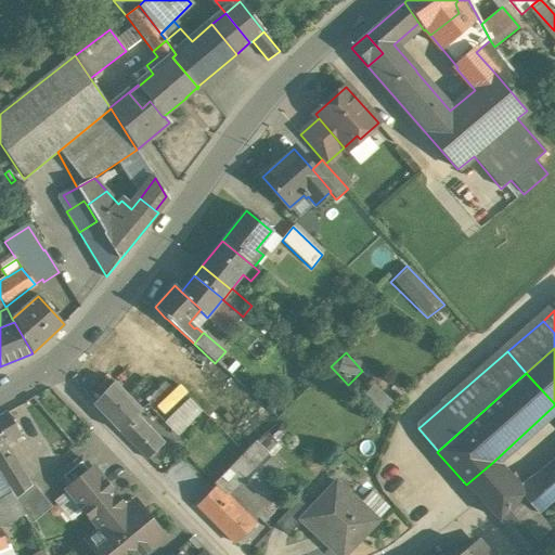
[(141,411),(114,384),(93,404),(138,450),(153,435),(134,417),(141,411)]
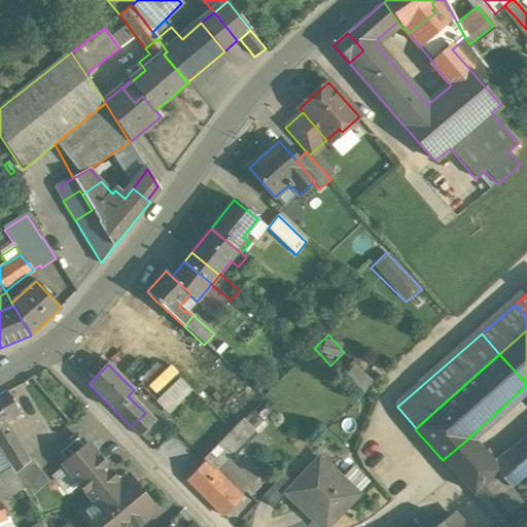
[(354,365),(342,378),(358,394),(371,382),(354,365)]
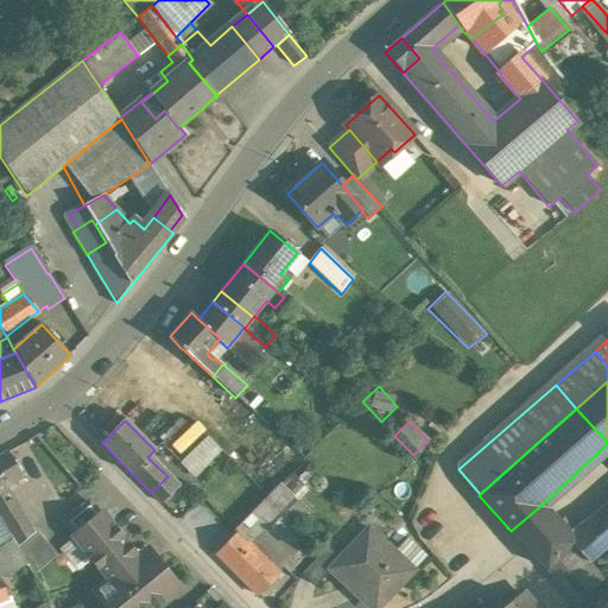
[(209,435),(181,463),(191,474),(201,483),(213,472),(204,463),(221,447),(209,435)]
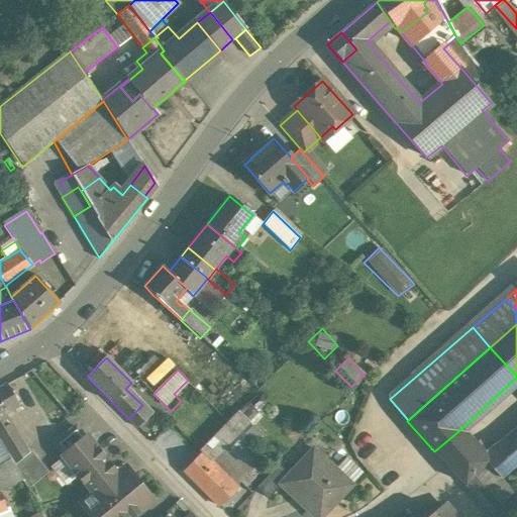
[(6,385),(0,388),(0,442),(4,448),(20,438),(4,414),(19,406),(6,385)]
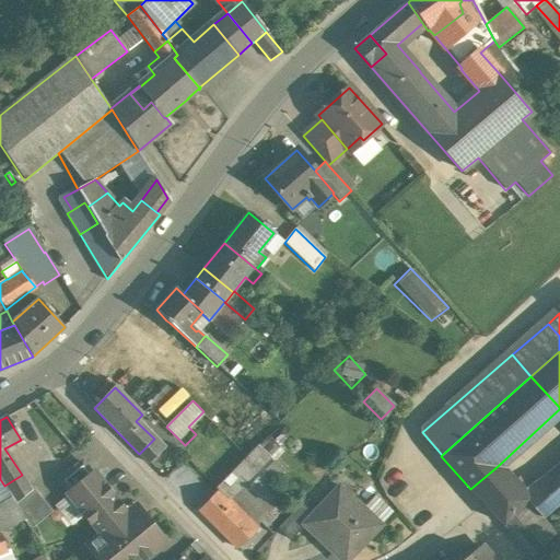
[(154,439),(139,454),(149,464),(176,436),(166,427),(154,439)]
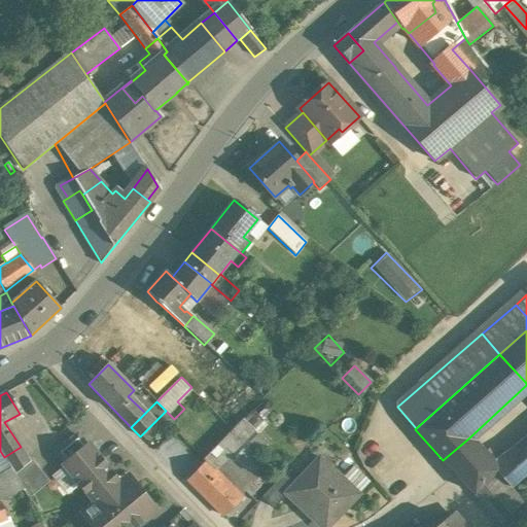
[(242,419),(203,460),(205,462),(187,481),(223,517),(243,498),(214,468),(217,465),(218,466),(253,430),(242,419)]
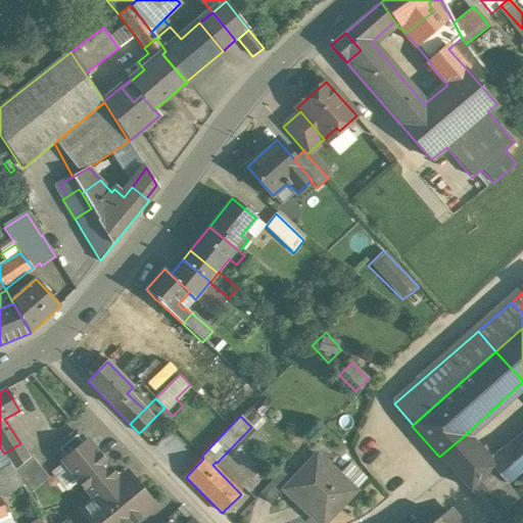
[(77,432),(56,449),(65,460),(85,443),(77,432)]
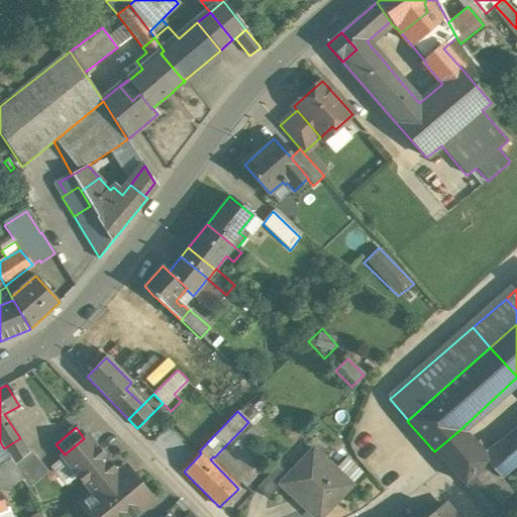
[(249,428),(229,449),(250,471),(256,464),(245,452),(260,439),(249,428)]
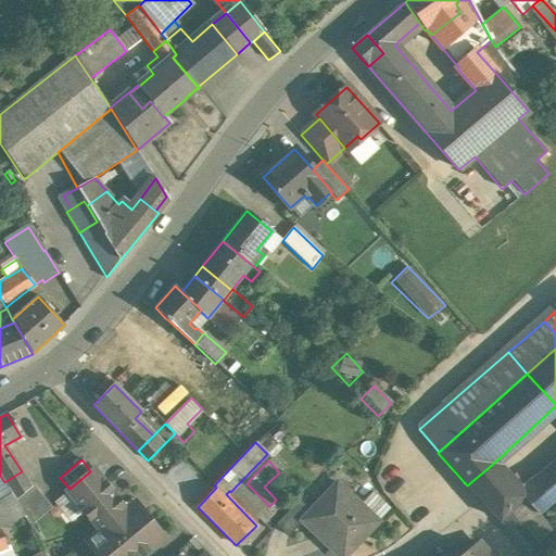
[(513,482),(494,463),(467,485),(500,521),(501,520),(525,498),(539,515),(555,498),(555,491),(553,487),(555,482),(555,480),(550,474),(545,478),(544,477),(522,489),(517,479),(513,482)]
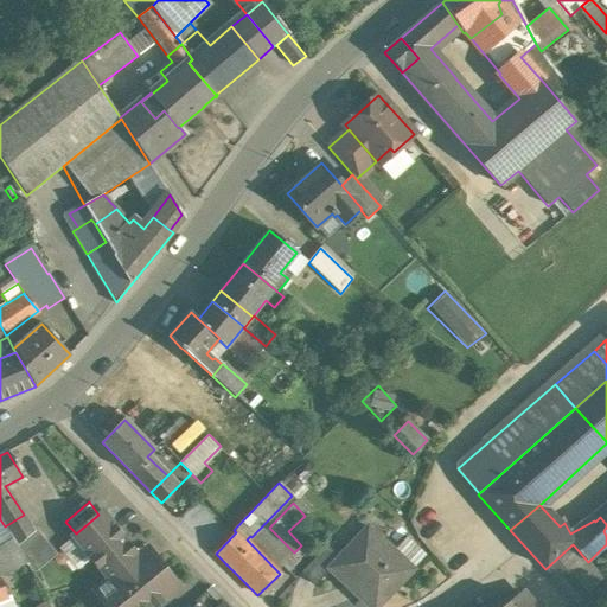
[(428,530),(413,511),(403,518),(411,529),(419,537),(428,530)]
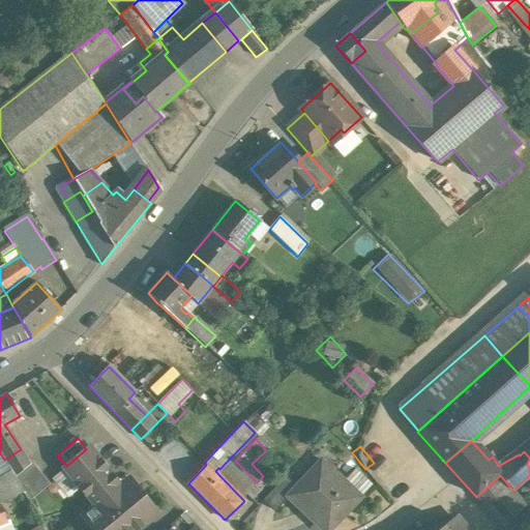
[(66,466),(63,468),(96,508),(98,506),(105,514),(90,526),(93,529),(137,529),(157,514),(137,489),(126,497),(120,490),(122,488),(89,447),(86,449),(66,466)]
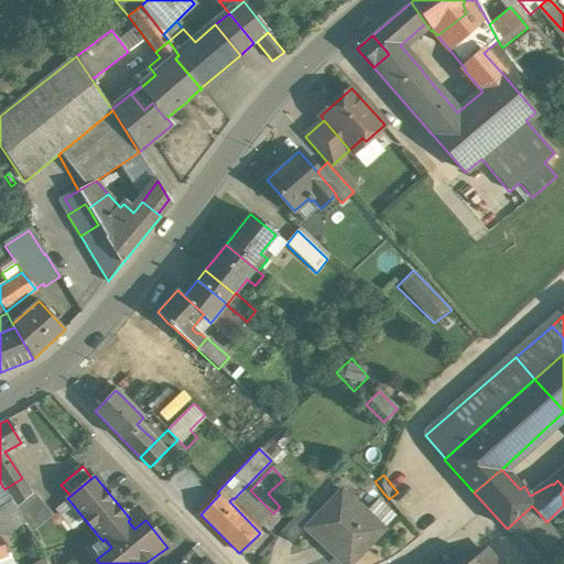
[(22,478),(4,489),(11,501),(14,507),(14,508),(14,509),(15,508),(32,495),(31,494),(22,478)]
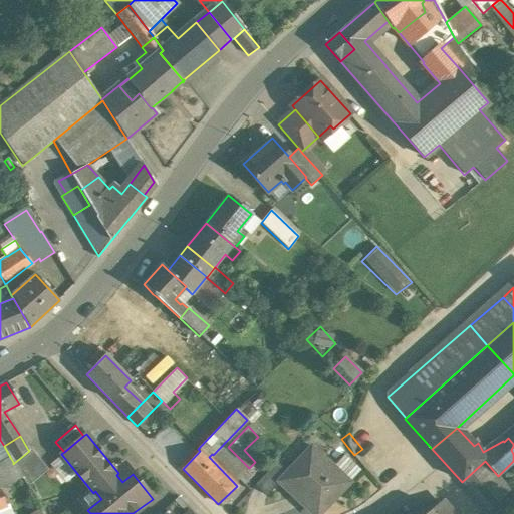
[(0,462),(10,457),(4,446),(0,440),(0,462)]
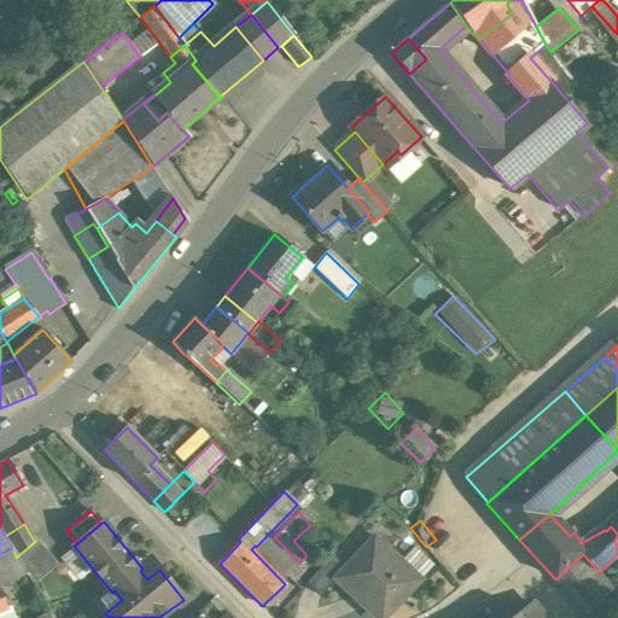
[(345,569),(334,579),(336,581),(351,595),(353,594),(379,617),(384,617),(420,581),(398,560),(374,537),(345,569)]
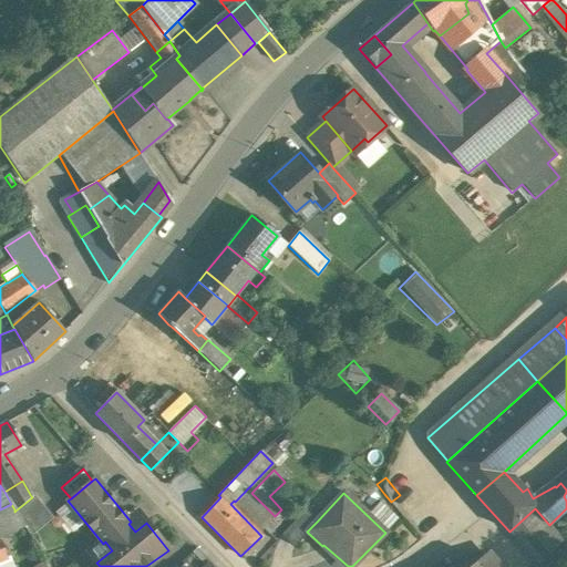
[(384,494),(366,514),(385,533),(401,515),(391,502),(384,494)]
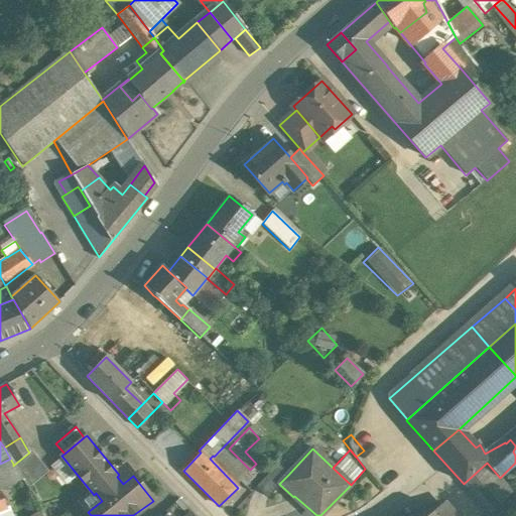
[(48,473),(29,450),(28,452),(29,453),(14,465),(28,489),(48,473)]
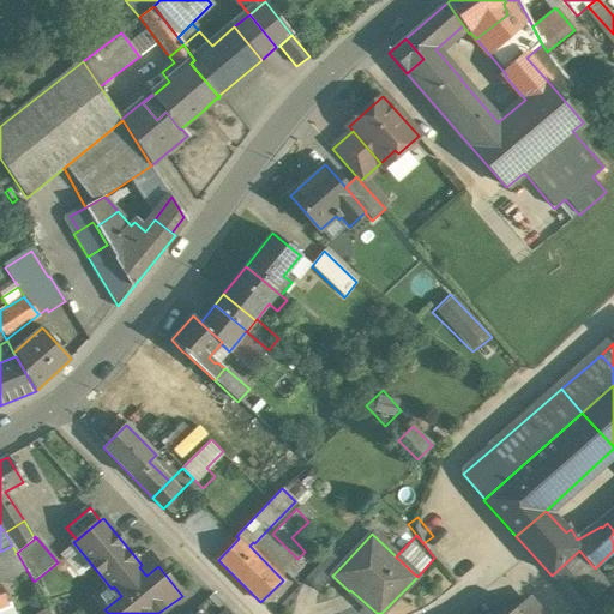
[(12,546),(0,552),(0,578),(4,584),(25,571),(16,554),(16,553),(16,552),(12,546)]
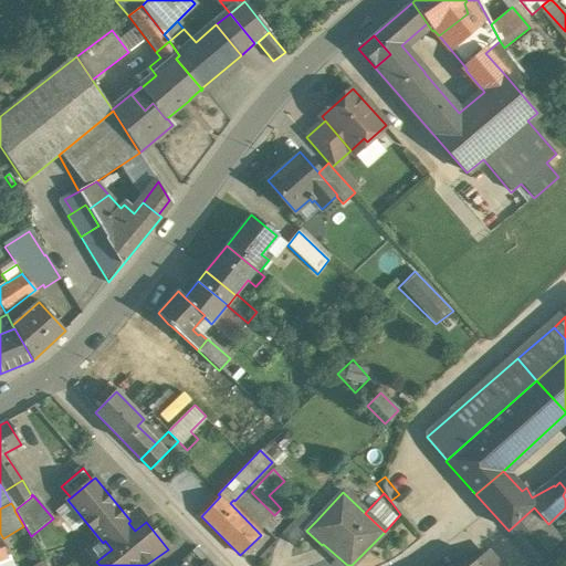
[(274,515),(262,527),(269,534),(290,513),(283,506),(274,515)]
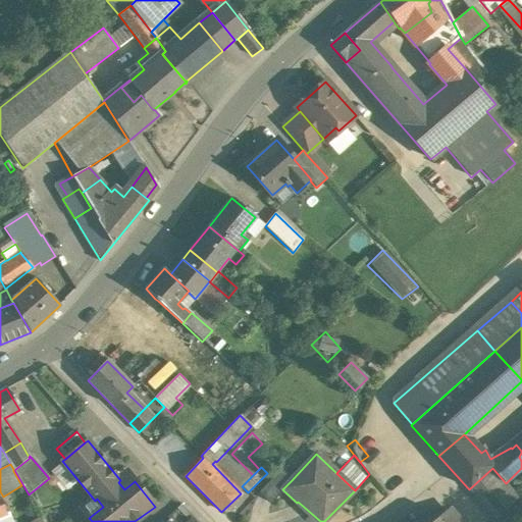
[(493,521),(520,497),(506,483),(492,468),(470,488),(474,492),(475,492),(491,513),(486,517),(490,521),(493,521)]
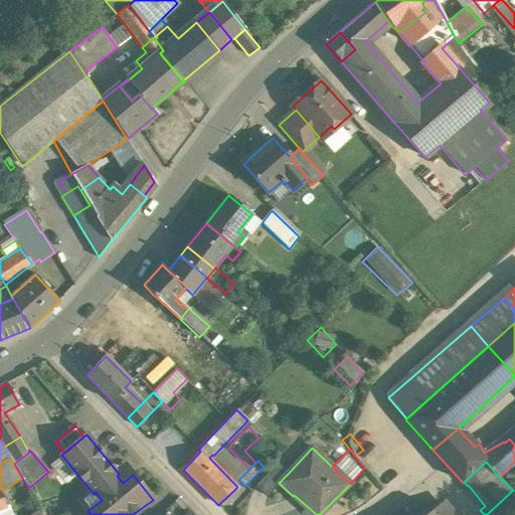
[(277,464),(255,486),(267,497),(280,484),(279,483),(288,474),(277,464)]
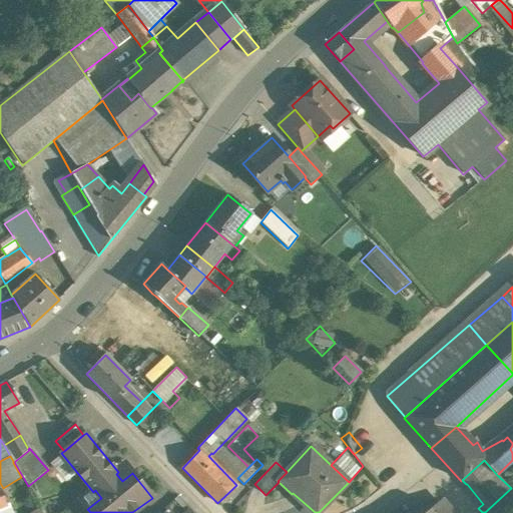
[(461,481),(451,489),(455,493),(466,484),(462,480),(461,481)]
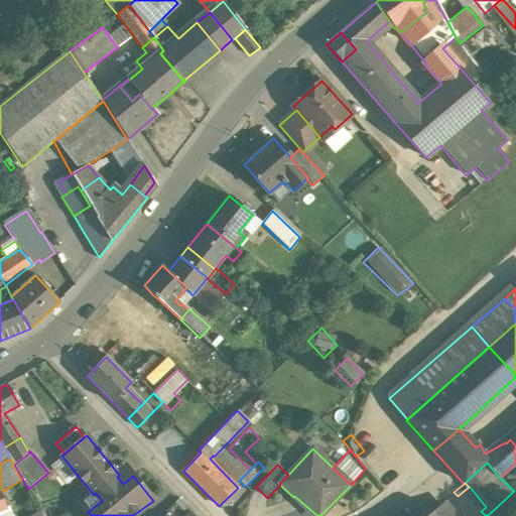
[(469,487),(458,496),(474,515),(475,515),(481,511),(486,507),(470,487),(469,487)]
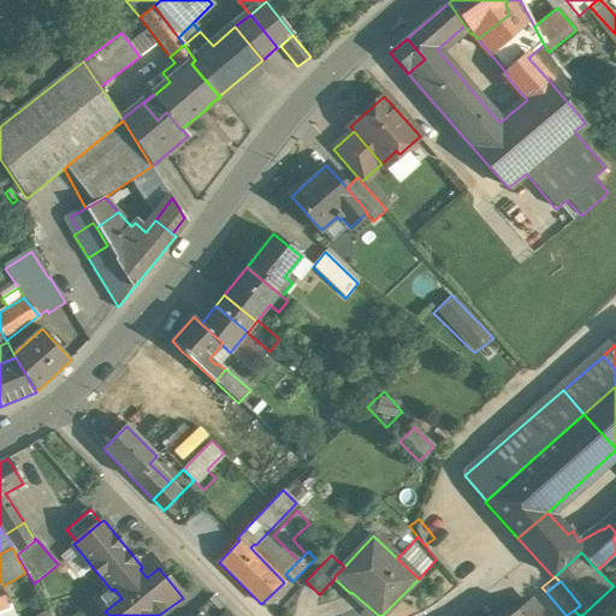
[(545,615),(533,600),(517,612),(520,615),(545,615)]
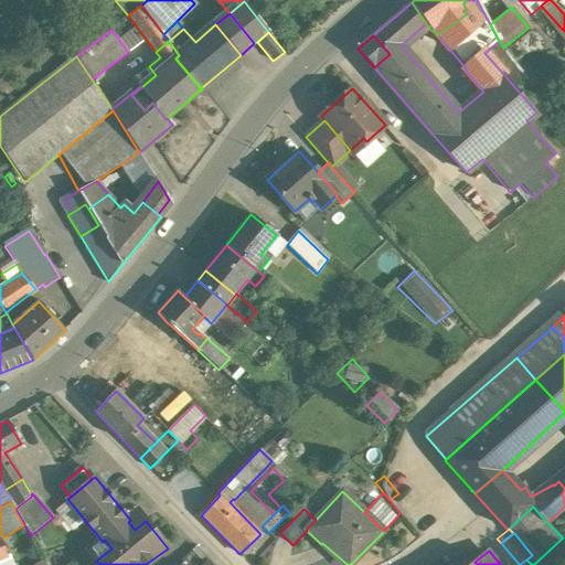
[(477,564),(475,562),(468,554),(451,564),(477,564)]
